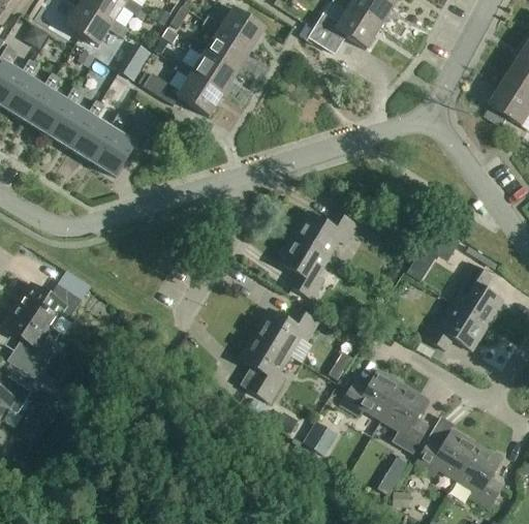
[(0,0),(0,17),(11,0),(0,0)]
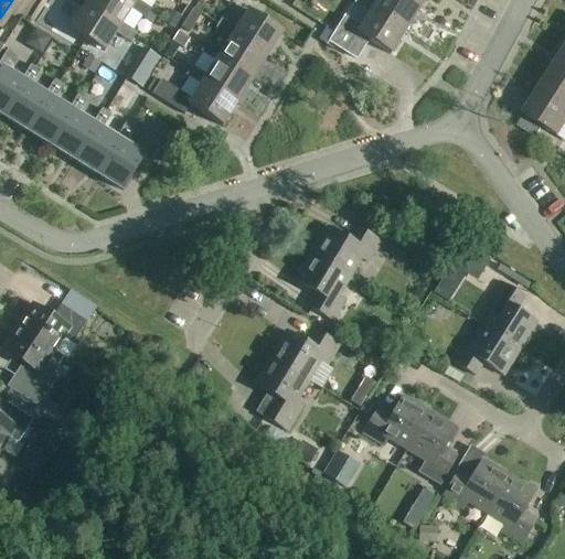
[(151,7),(140,0),(135,0),(134,1),(131,0),(87,0),(85,3),(120,25),(121,21),(131,7),(152,20),(156,14),(149,11),(151,7)]
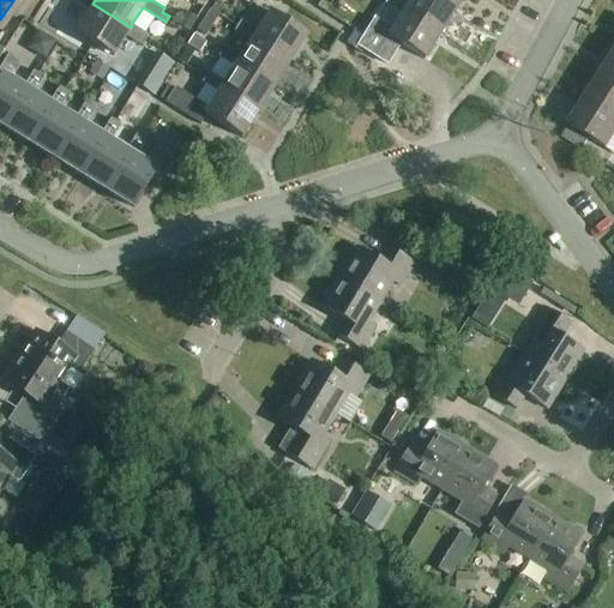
[(441,31),(458,5),(450,0),(408,0),(386,0),(402,10),(403,6),(441,31)]
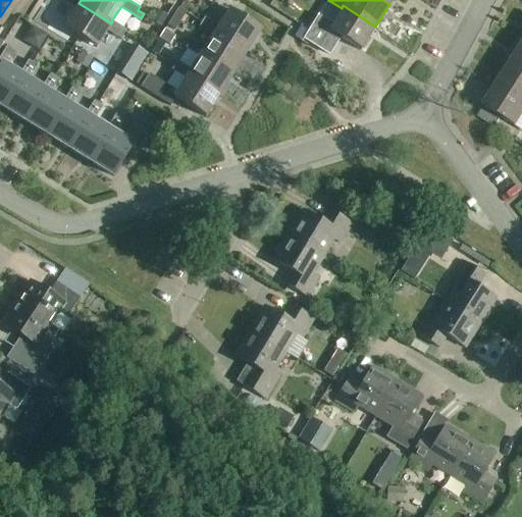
[(215,28),(247,48),(269,13),(249,1),(242,14),(229,6),(218,23),(205,15),(199,23),(212,32),(215,28)]
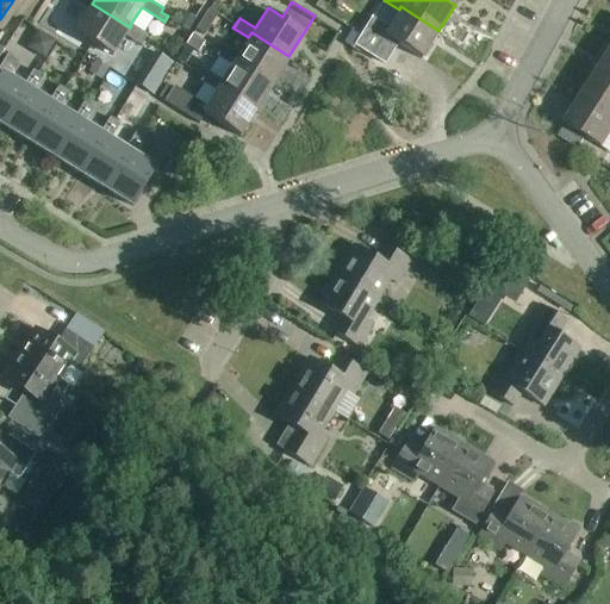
[(148,33),(131,23),(130,27),(92,4),(76,30),(113,53),(125,32),(142,43),(148,33)]
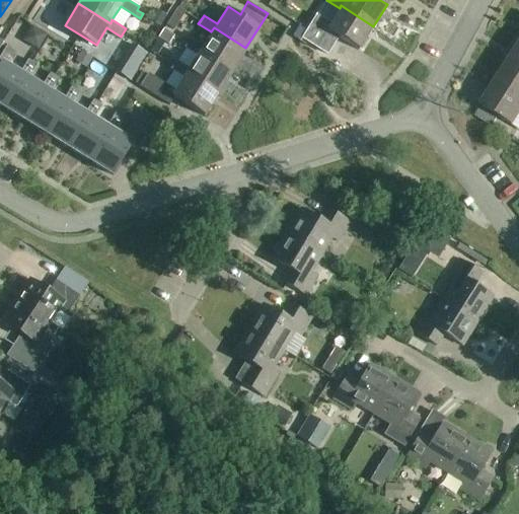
[(359,49),(373,26),(341,5),(340,8),(331,21),(318,12),(304,35),(327,50),(337,34),(359,49)]
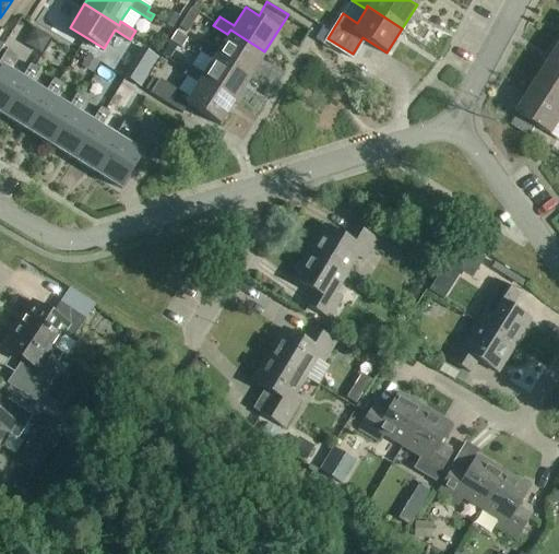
[(167,8),(162,18),(171,24),(178,14),(167,8)]
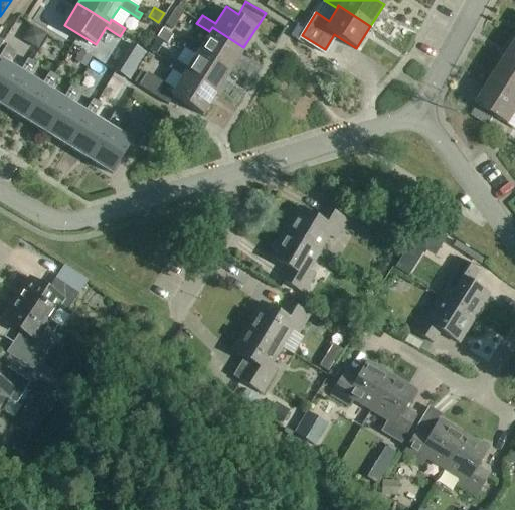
[(177,17),(170,13),(164,22),(172,27),(177,17)]
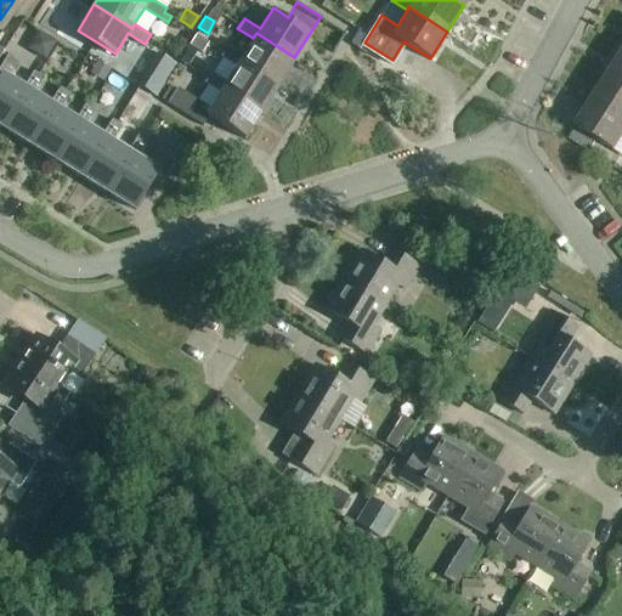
[(34,35),(28,44),(46,56),(57,39),(52,37),(43,29),(39,27),(34,35)]
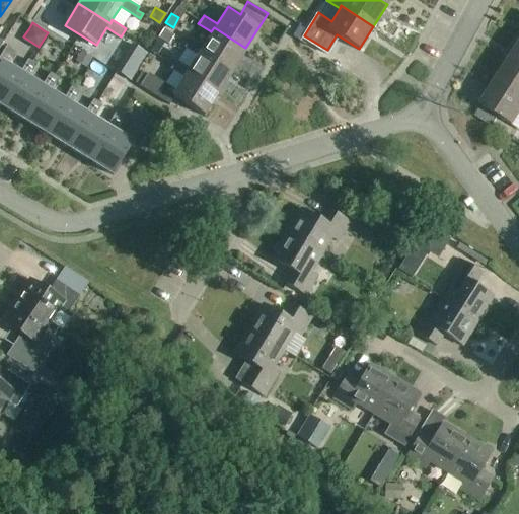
[(232,70),(245,48),(214,27),(211,31),(203,45),(190,37),(184,45),(198,53),(200,50),(232,70)]
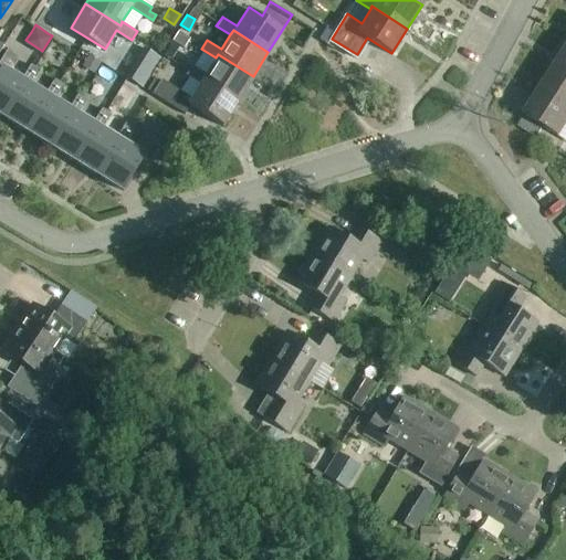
[(178,31),(173,40),(182,45),(188,37),(178,31)]
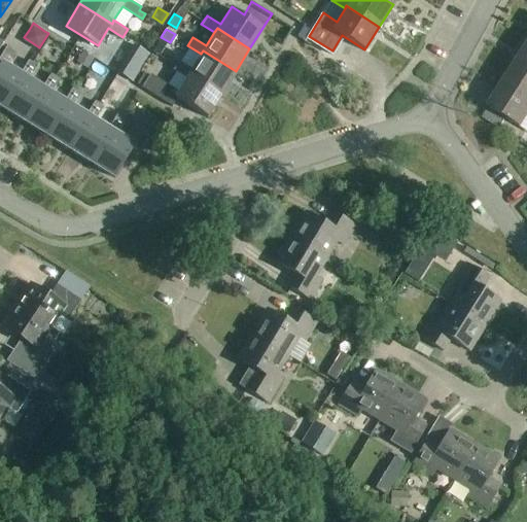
[(526,40),(517,58),(526,64),(526,40)]
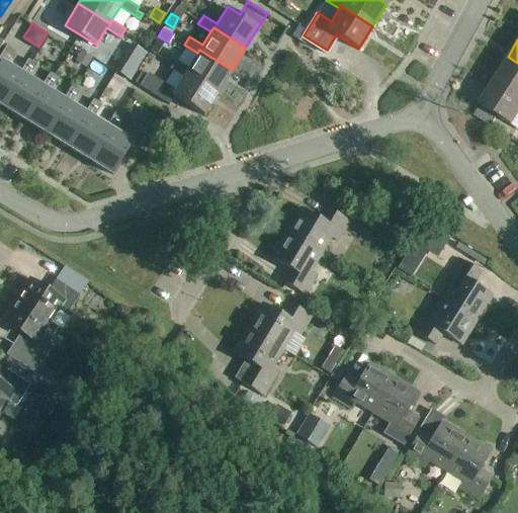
[(23,73),(20,71),(6,63),(15,50),(6,44),(0,54),(0,102),(3,105),(23,73)]
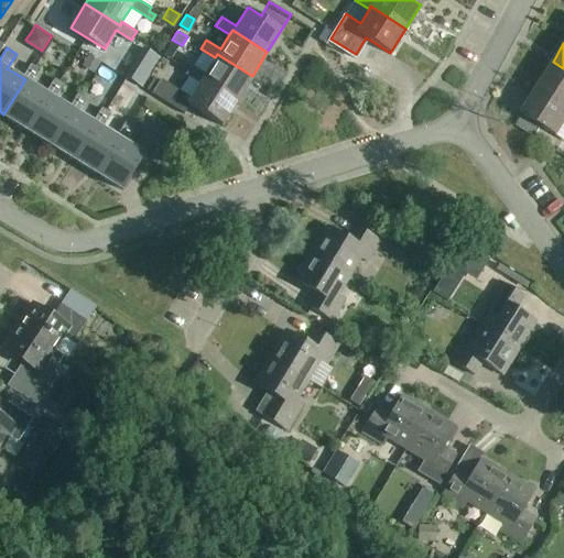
[(94,70),(100,59),(89,53),(83,63),(94,70)]
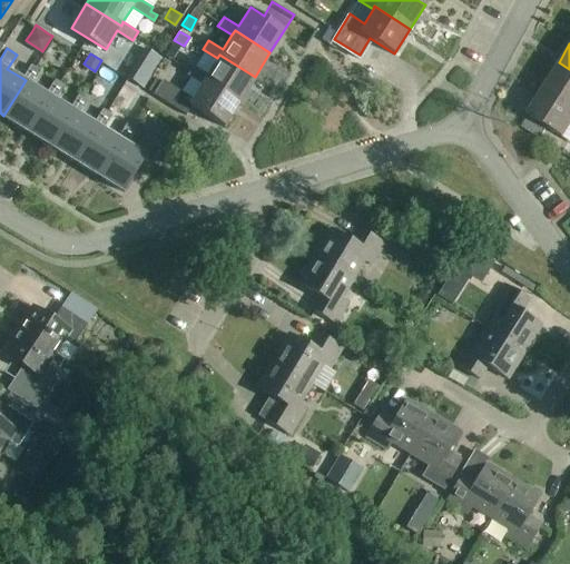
[(241,100),(255,77),(219,55),(217,58),(208,73),(194,63),(188,73),(203,82),(205,78),(241,100)]
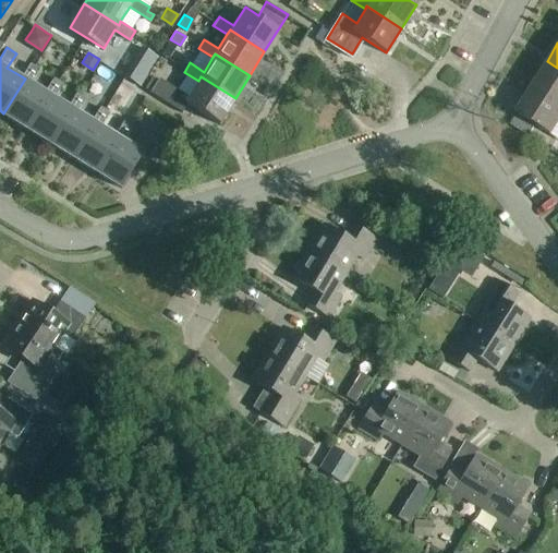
[(532,85),(557,100),(557,68),(547,61),(532,85)]
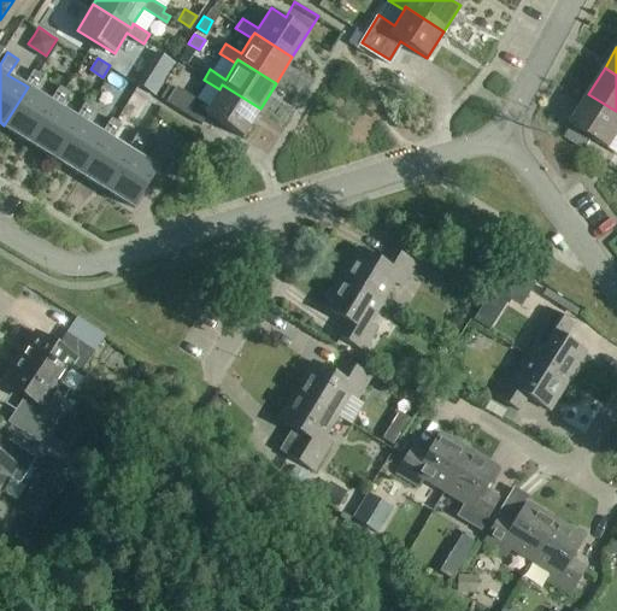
[(53,104),(50,100),(34,90),(43,75),(34,69),(24,84),(28,87),(4,125),(30,141),(53,104)]
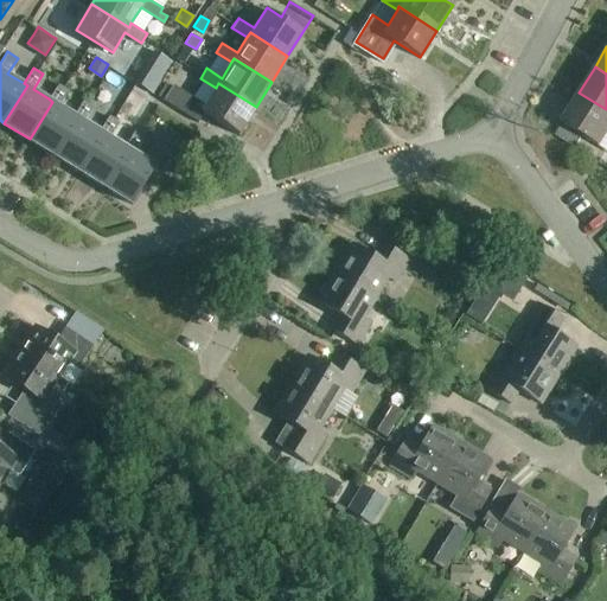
[(78,117),(74,114),(58,104),(68,89),(58,83),(49,98),(52,102),(30,139),(56,155),(78,117)]
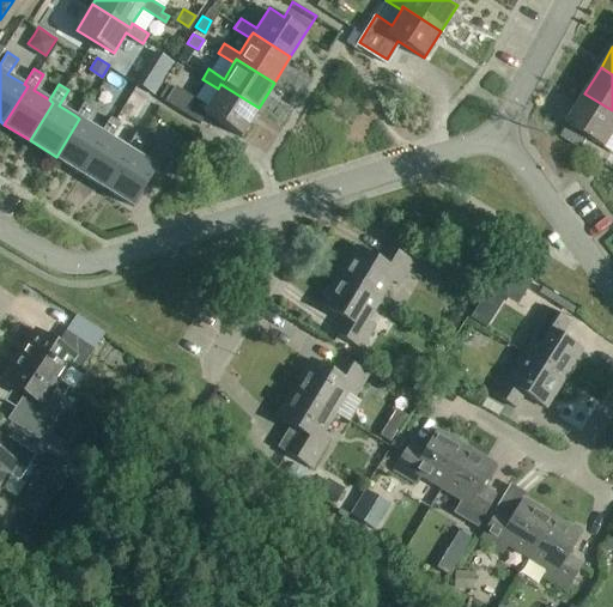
[(220,84),(218,89),(208,104),(175,84),(165,99),(201,121),(207,111),(242,134),(259,108),(220,84)]
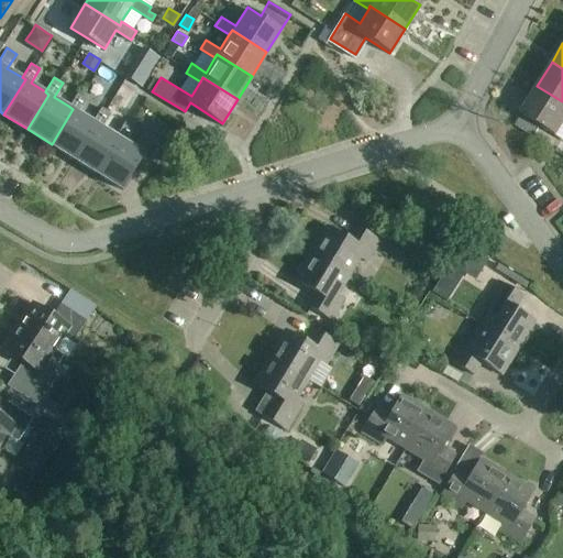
[(562,101),(537,86),(521,110),(540,122),(555,132),(562,120),(562,101)]
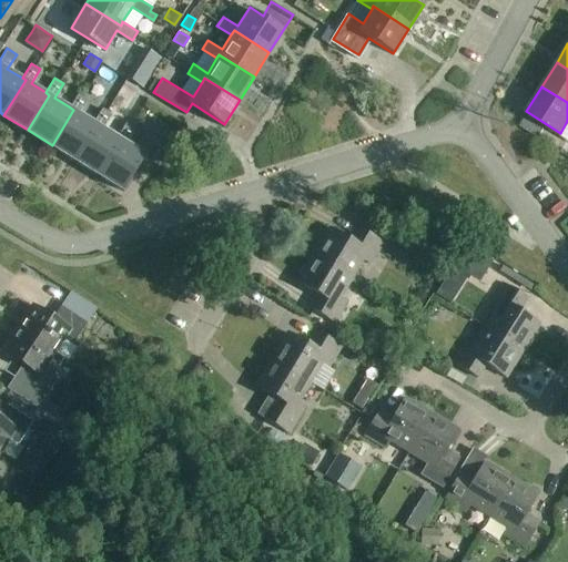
[(98,124),(93,121),(79,113),(88,98),(79,92),(69,106),(73,110),(52,145),(75,160),(98,124)]
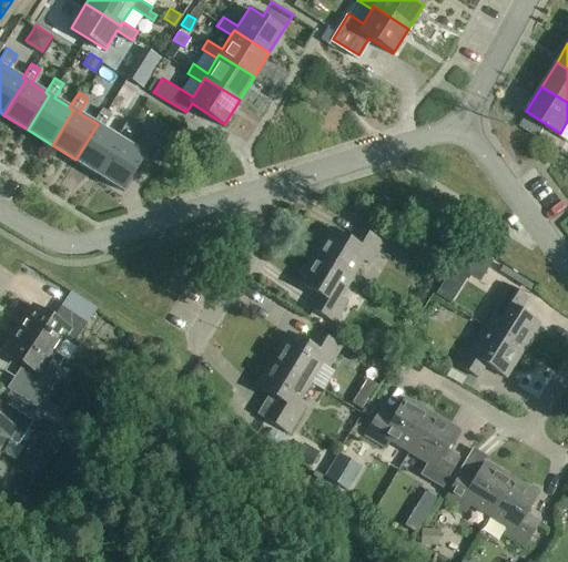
[(122,139),(117,136),(102,128),(111,112),(102,106),(93,121),(98,124),(75,160),(100,174),(122,139)]
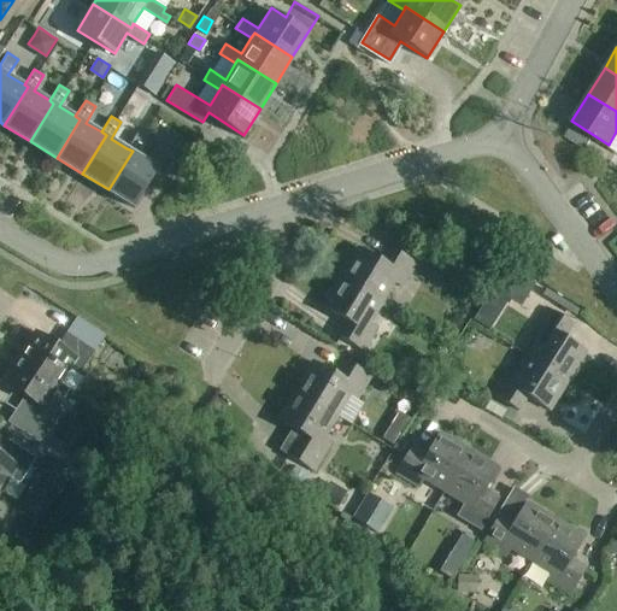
[(571,121),(564,133),(585,146),(592,134),(571,121)]
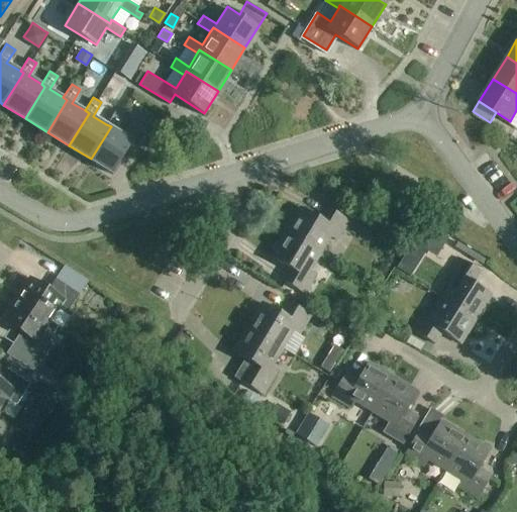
[(174,120),(191,110),(187,103),(170,113),(174,120)]
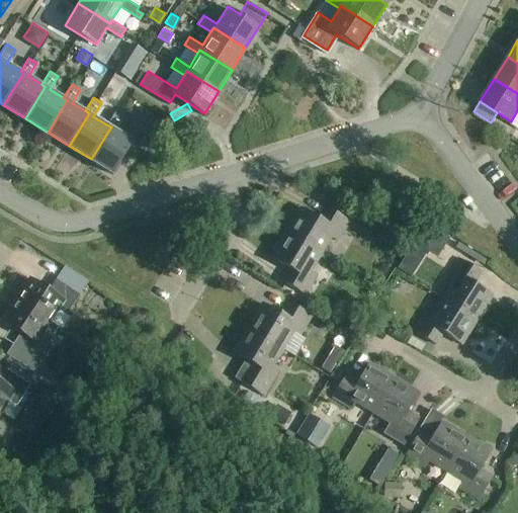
[(111,126),(91,159),(113,173),(133,141),(115,130),(123,116),(115,111),(106,124),(111,126)]
